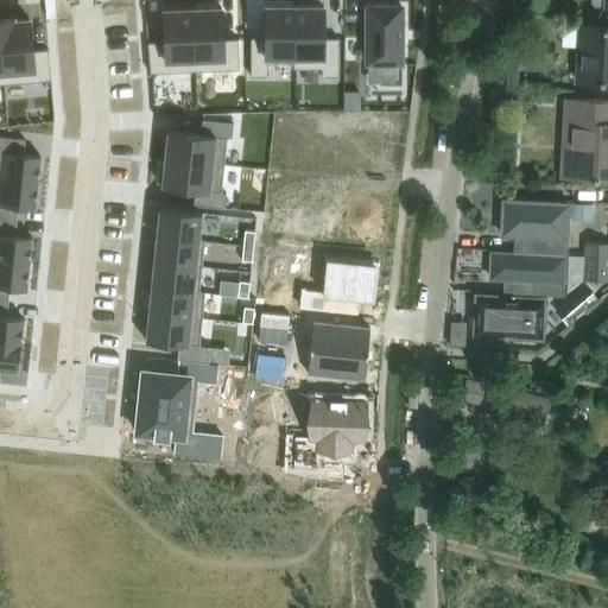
[(266,37),(251,37),(251,76),(267,76),(267,57),(293,57),(295,57),(295,6),(266,5),(266,37)]
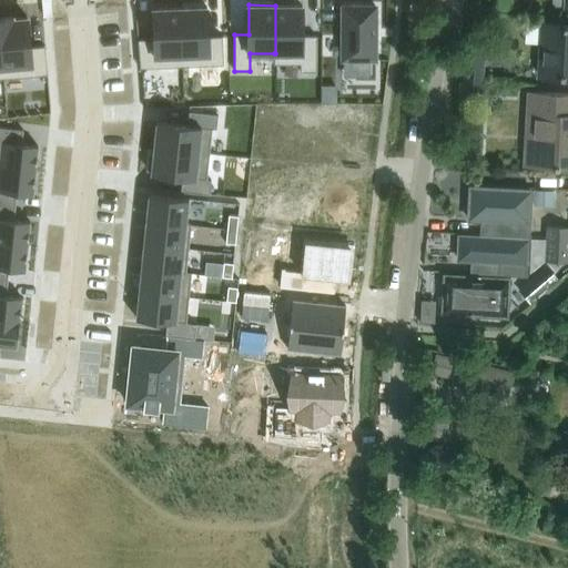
[(275,53),(274,53),(274,63),(301,63),(301,71),(316,71),(316,34),(302,34),(302,6),(275,6),(275,53)]
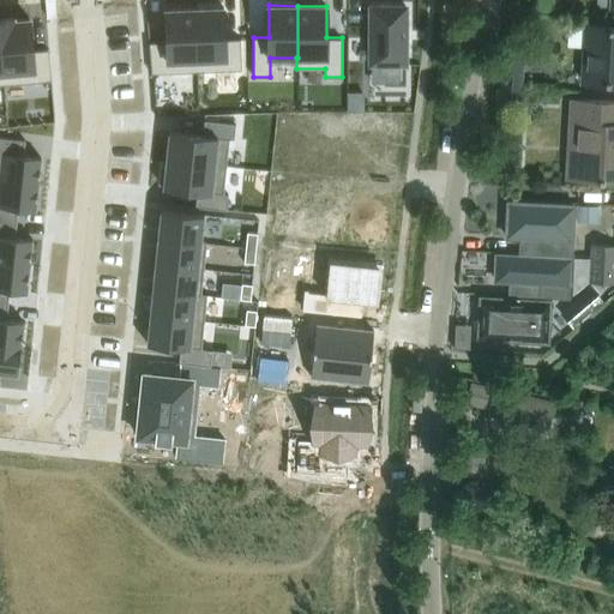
[(369,64),(371,64),(401,64),(405,64),(407,6),(371,6),(369,64)]
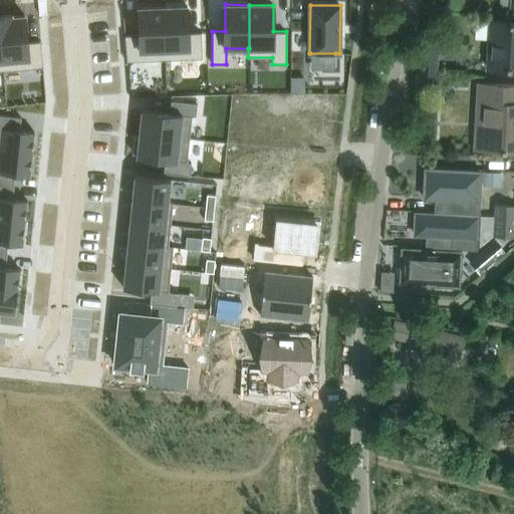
[(187,6),(163,7),(165,59),(202,58),(201,32),(189,33),(187,6)]
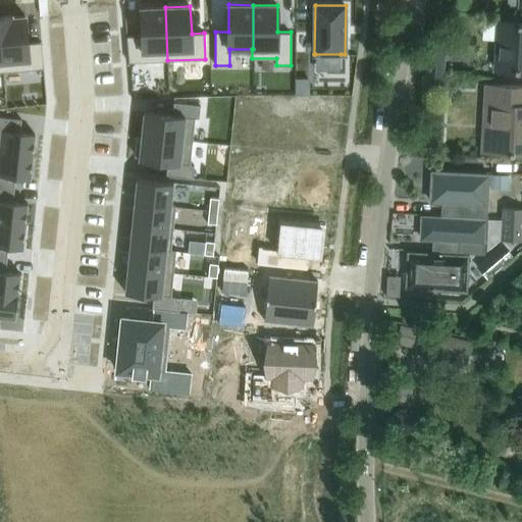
[(142,36),(126,36),(128,62),(167,60),(165,7),(141,8),(142,36)]
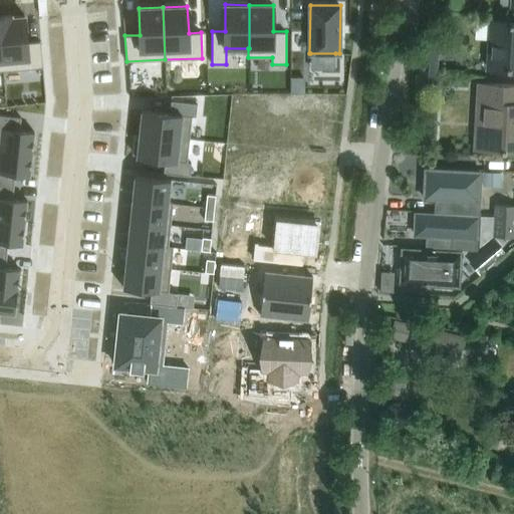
[(12,15),(0,15),(0,33),(3,70),(42,67),(40,41),(27,42),(25,16),(12,17),(12,15)]
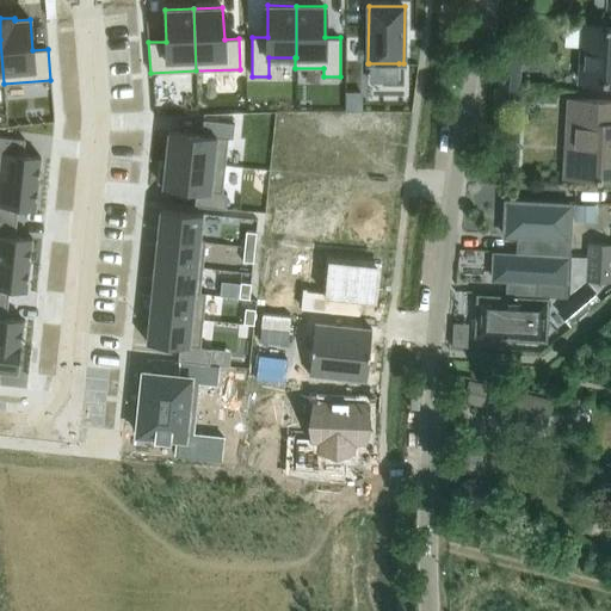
[(581,82),(610,84),(610,26),(584,25),(581,82)]
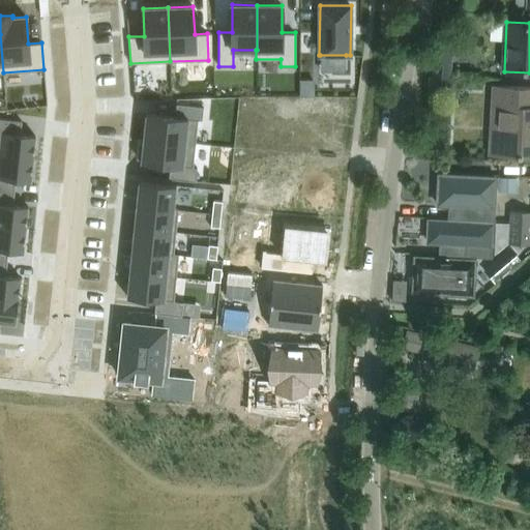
[(435,46),(433,75),(449,76),(451,47),(435,46)]
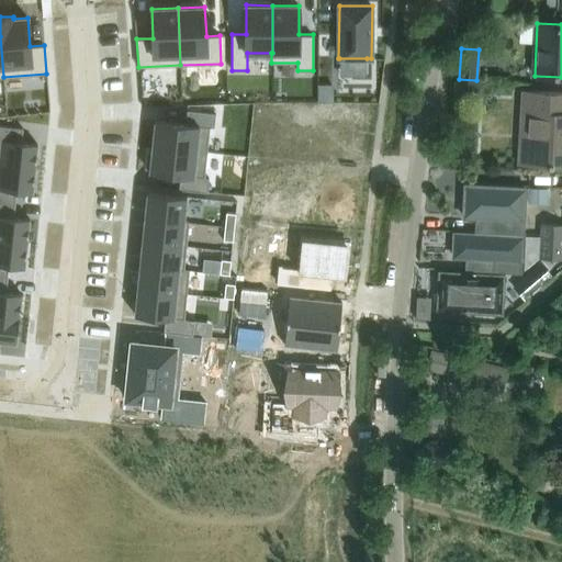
[(485,82),(459,80),(458,98),(484,100),(485,82)]
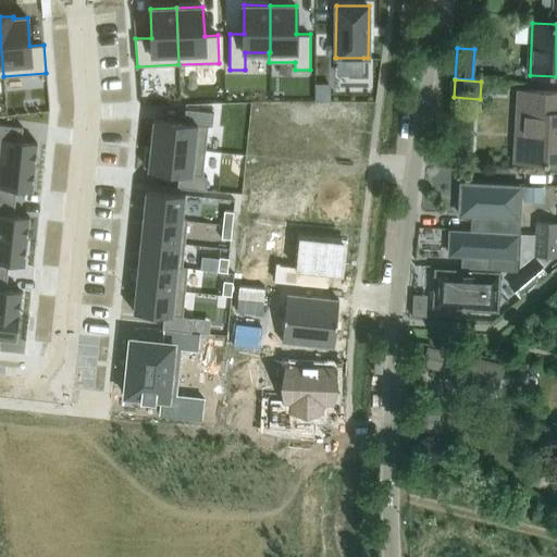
[(329,100),(329,83),(314,83),(314,100),(329,100)]
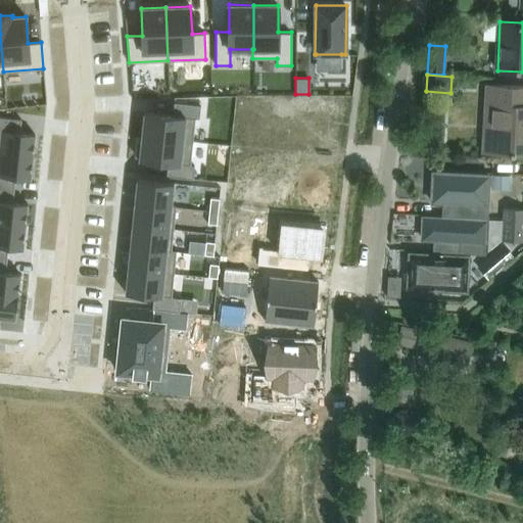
[(482,153),(522,155),(522,86),(485,84),(482,153)]
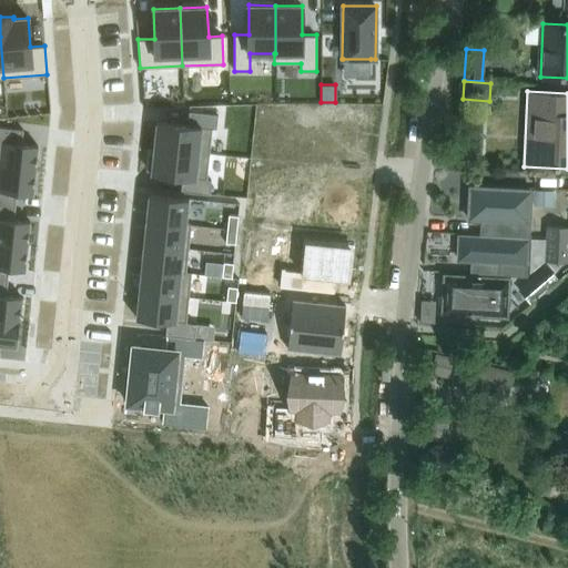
[(156,122),(154,148),(210,153),(212,128),(216,129),(217,114),(190,111),(188,125),(156,122)]
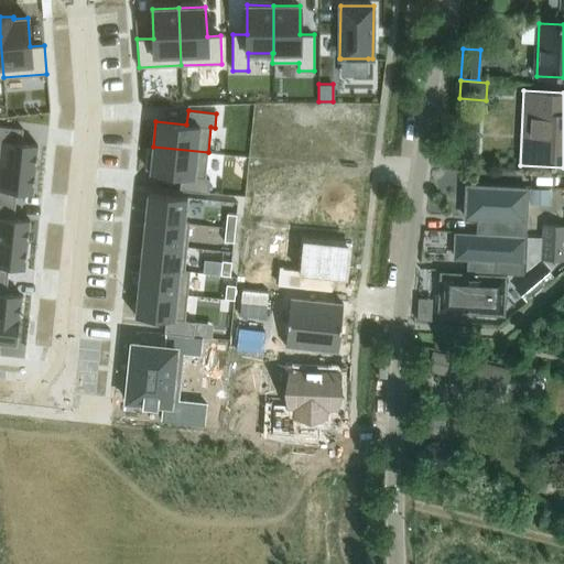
[(0,126),(0,164),(35,169),(38,144),(22,142),(23,129),(0,126)]
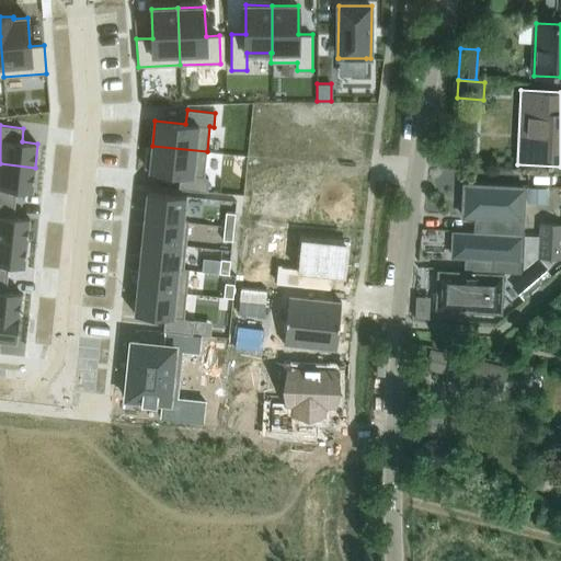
[(147,152),(146,168),(150,168),(149,172),(180,175),(179,189),(207,192),(208,178),(204,178),(207,151),(152,146),(151,152),(147,152)]
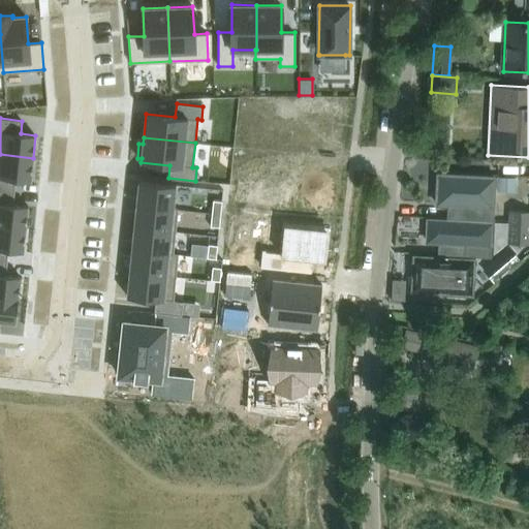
[(0,190),(14,192),(16,180),(30,181),(33,158),(0,154),(0,190)]
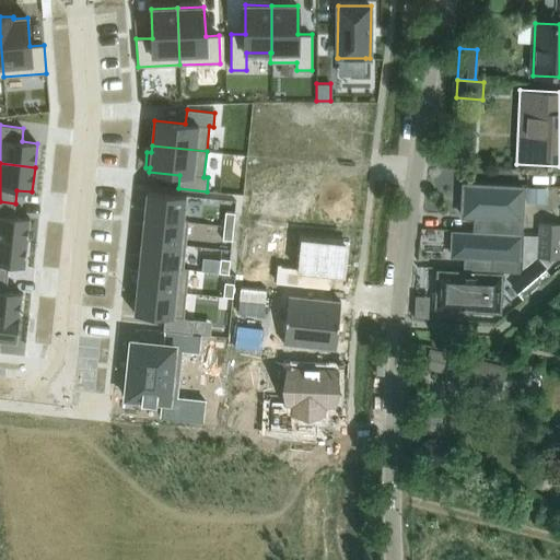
[(351,223),(356,184),(346,183),(347,170),(287,163),(283,188),(302,190),(299,217),(351,223)]
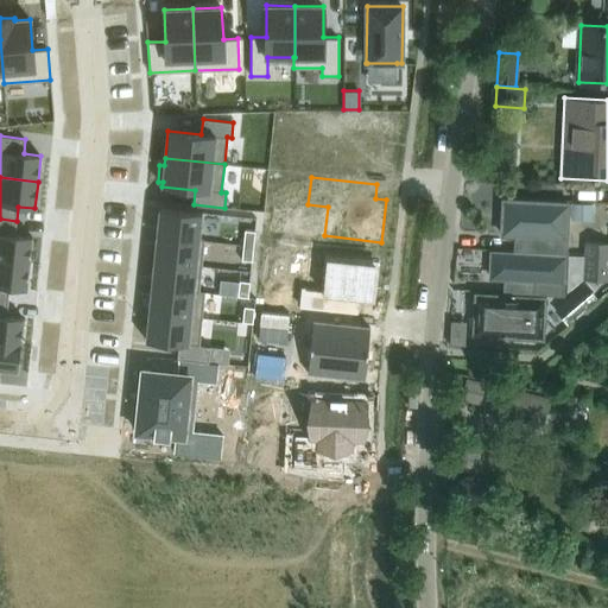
[(504,201),(501,235),(538,236),(537,249),(565,251),(568,203),(504,201)]
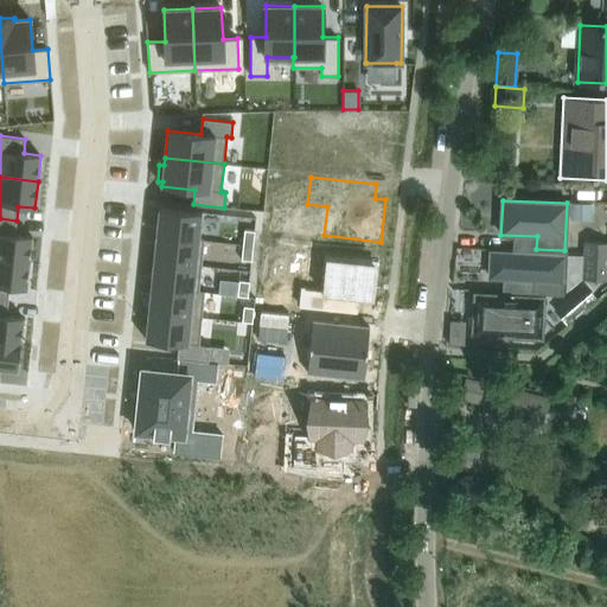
[(573,202),(572,218),(593,219),(594,203),(573,202)]
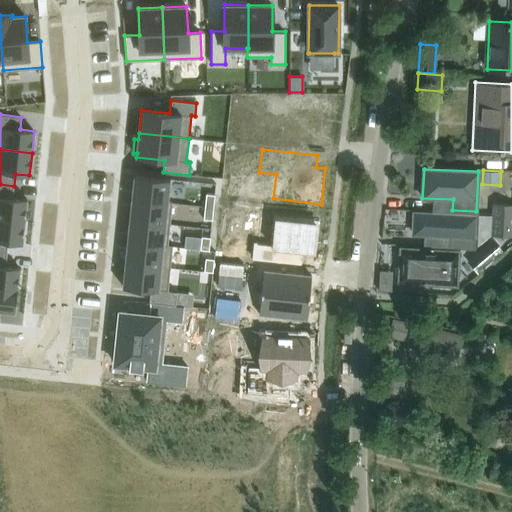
[(134,175),(132,199),(167,202),(167,201),(170,179),(134,175)]
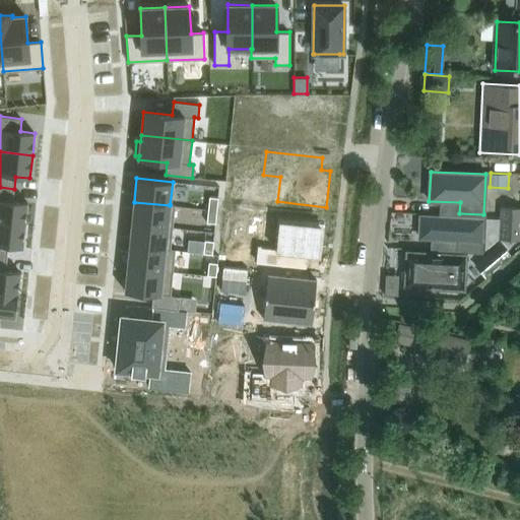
[(0,187),(0,221),(24,225),(27,202),(12,201),(14,189),(0,187)]
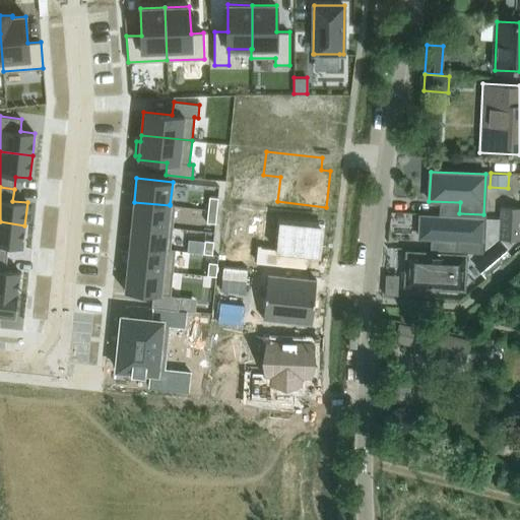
[(209,196),(208,209),(216,210),(218,197),(209,196)]
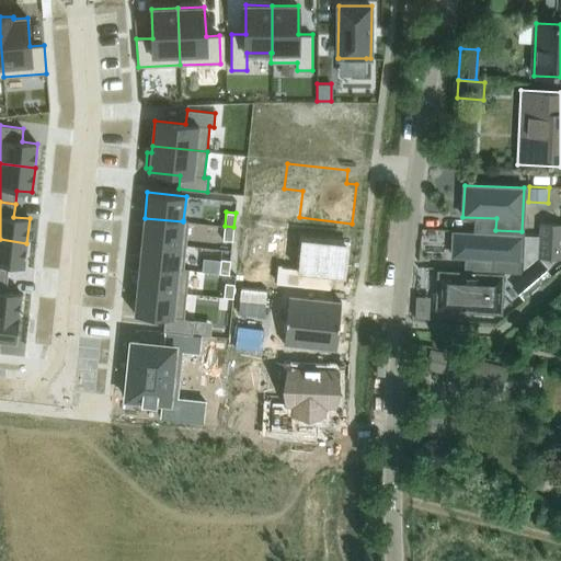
[(145,218),(142,241),(186,245),(189,221),(183,220),(183,221),(145,218)]
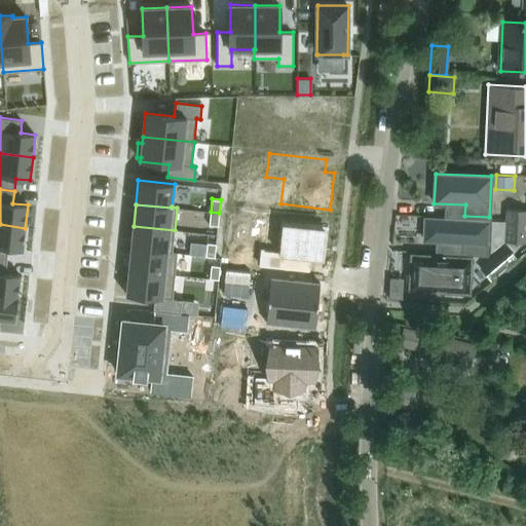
[(504,231),(503,241),(504,241),(525,242),(525,210),(505,209),(504,231)]
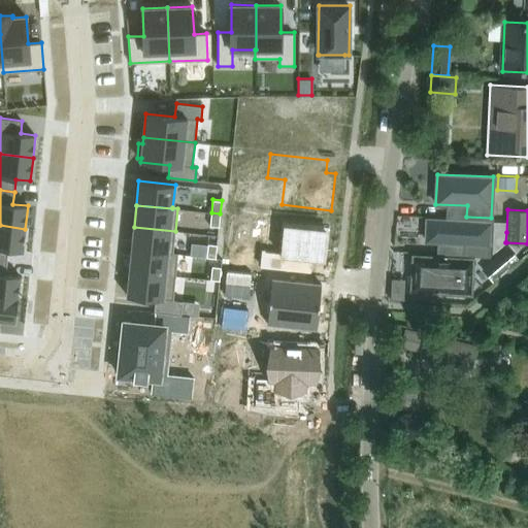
[(211,212),(209,226),(219,227),(220,213),(211,212)]
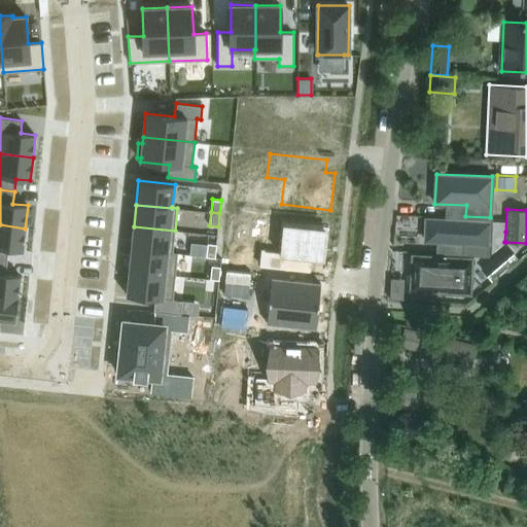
[(426,218),(425,241),(438,241),(437,252),(487,254),(489,222),(426,218)]
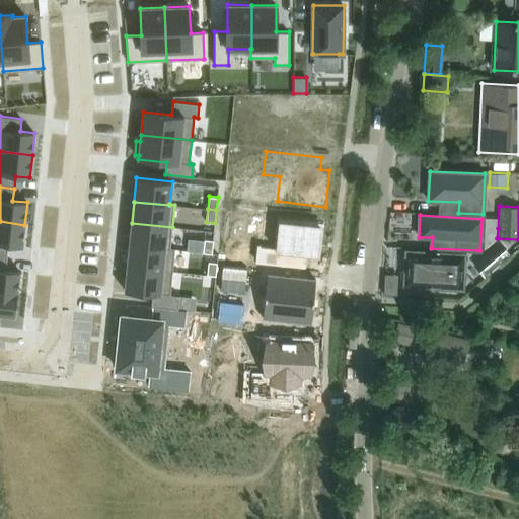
[(253,261),(253,264),(303,269),(304,269),(304,266),(303,266),(305,249),(315,250),(316,241),(318,241),(320,228),(317,228),(318,224),(321,225),(322,222),(277,217),(273,247),(256,246),(255,261),(253,261)]
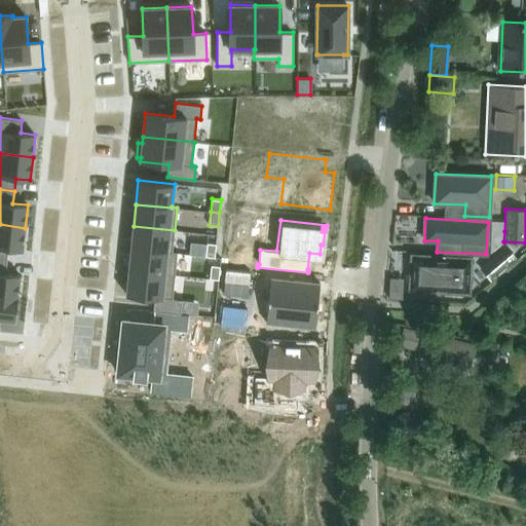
[(0,260),(6,261),(8,249),(23,251),(25,228),(0,224),(0,260)]
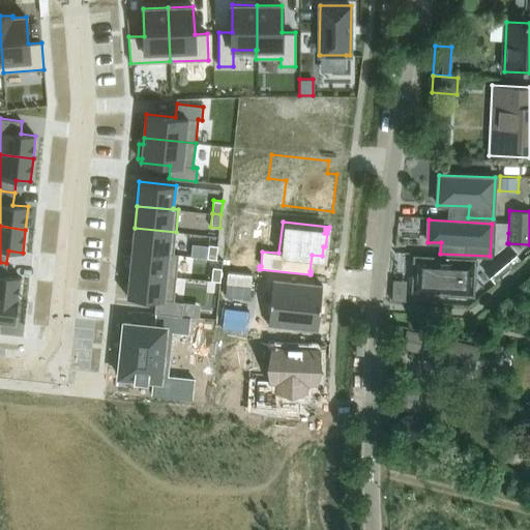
[(135,228),(131,251),(173,255),(173,254),(176,232),(135,228)]
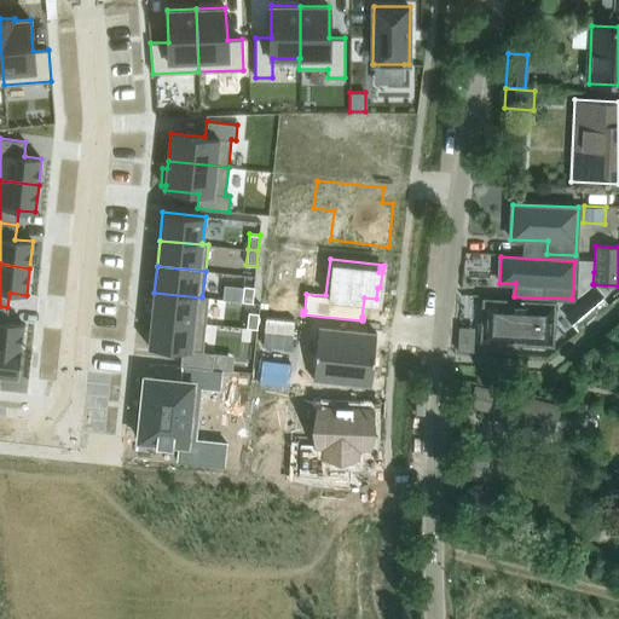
[(243,285),(242,301),(253,302),(254,287),(243,285)]
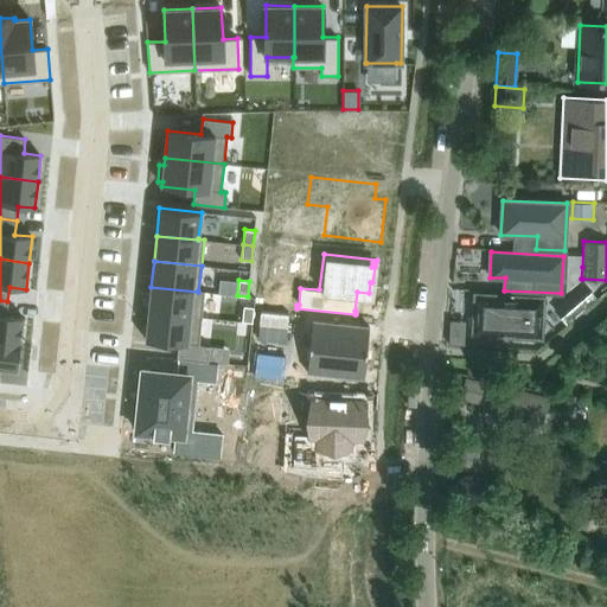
[(553,310),(566,324),(567,325),(598,299),(596,298),(583,282),(553,310)]
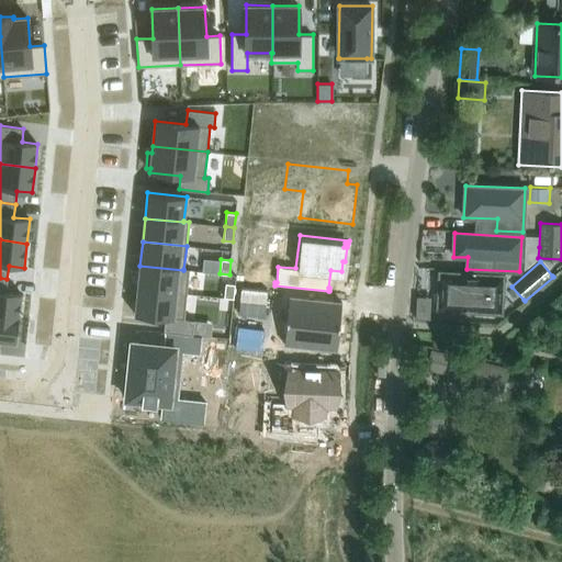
[(139,266),(137,289),(187,294),(189,269),(183,269),(183,270),(139,266)]
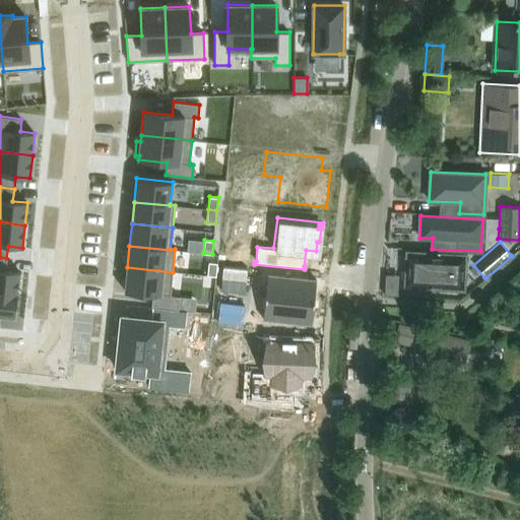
[(406,252),(404,285),(465,289),(467,256),(427,253),(406,252)]
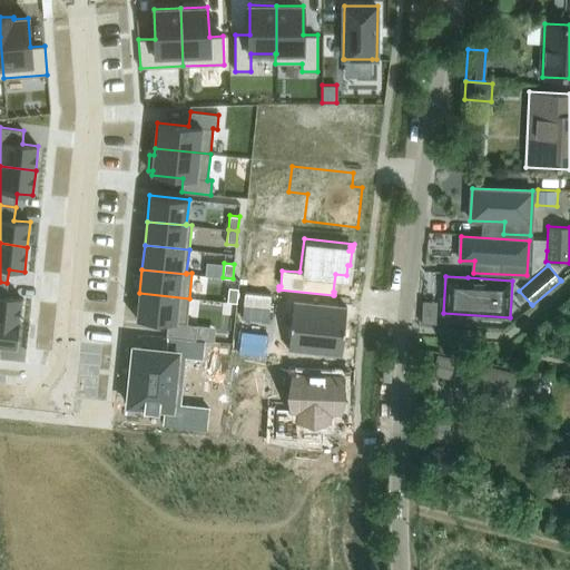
[(0,282),(0,321),(19,323),(19,322),(21,298),(6,296),(7,283),(0,282)]
